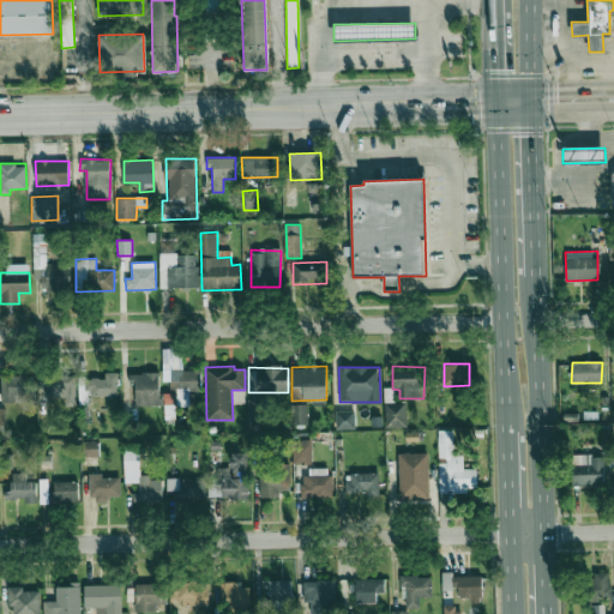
[(202,369),(175,369),(175,390),(200,390),(202,369)]
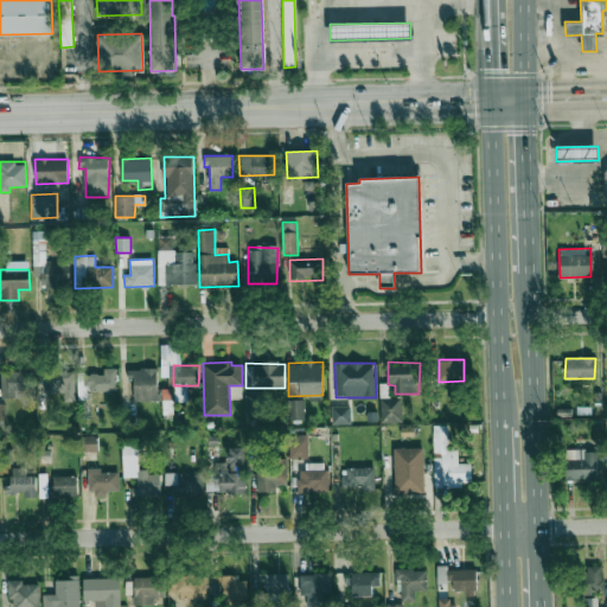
[(117,391),(116,368),(103,369),(103,374),(87,374),(87,391),(117,391)]
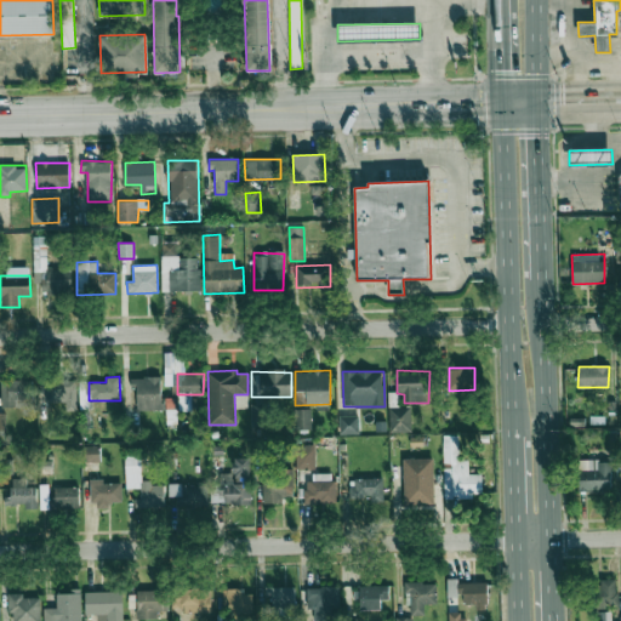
[(161,377),(130,377),(130,389),(137,389),(137,411),(161,410),(161,377)]
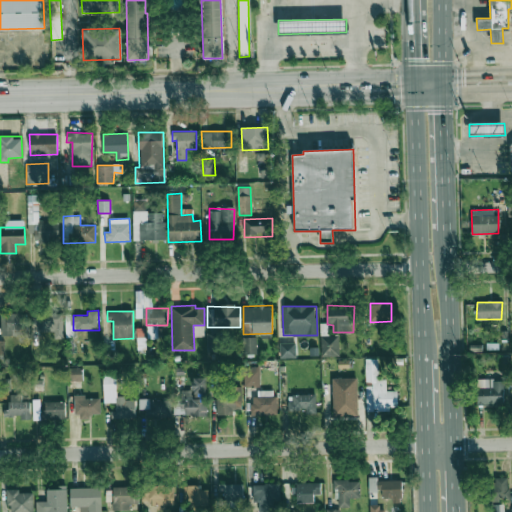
[(26,312),(0,313),(1,336),(27,335),(26,312)]
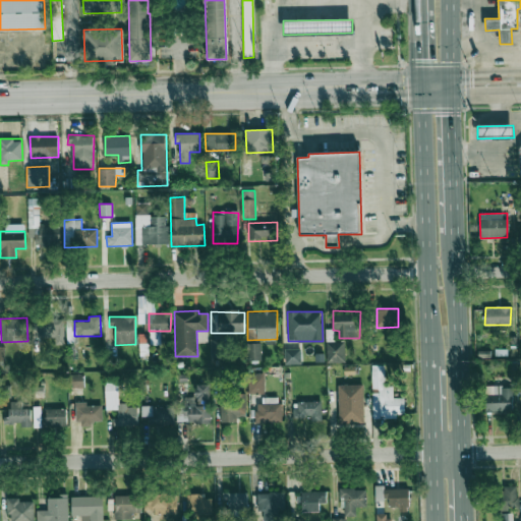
[(39,338),(55,338),(55,345),(65,345),(64,317),(38,319),(39,338)]
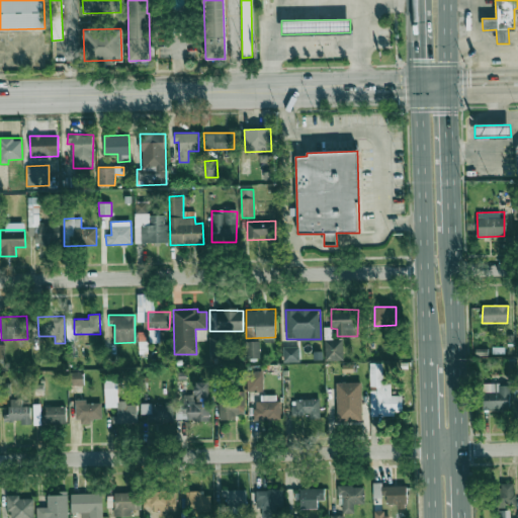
[(210,355),(223,355),(223,337),(209,337),(210,355)]
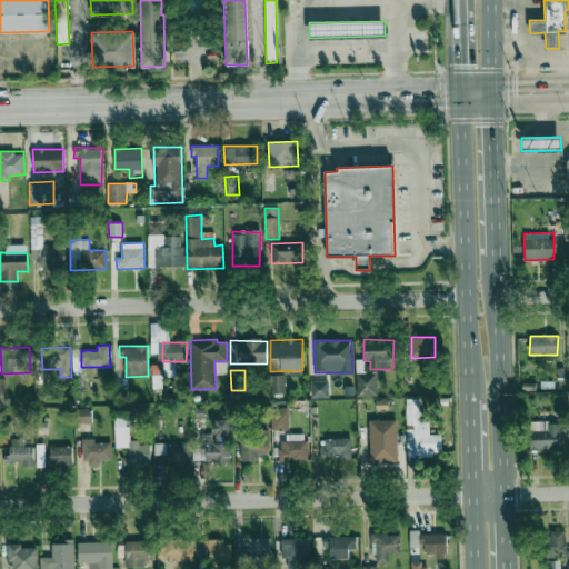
[(377,396),(377,373),(357,373),(357,396),(377,396)]
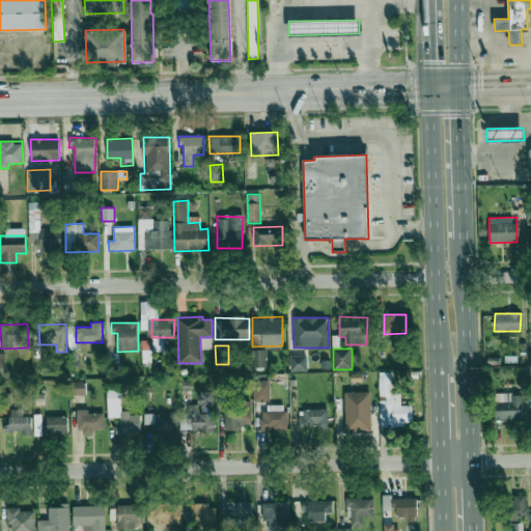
[(266,367),(267,350),(251,350),(251,366),(266,367)]
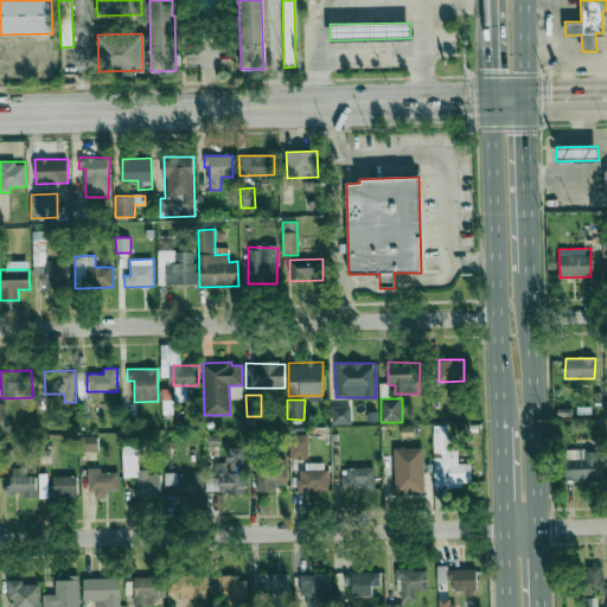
[(350,407),(332,407),(332,425),(350,425),(350,407)]
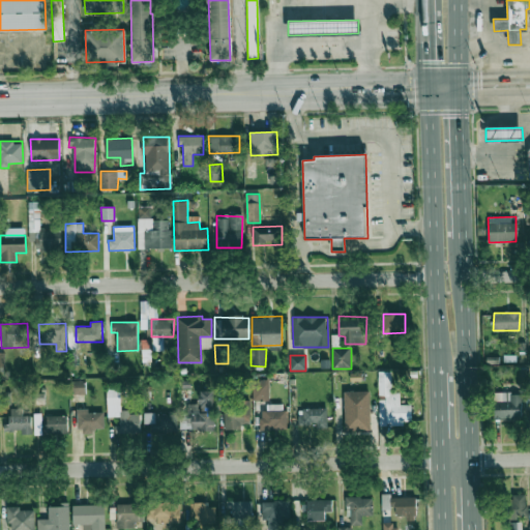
[(379,424),(412,423),(411,404),(400,405),(400,392),(392,392),(392,372),(378,372),(379,424)]
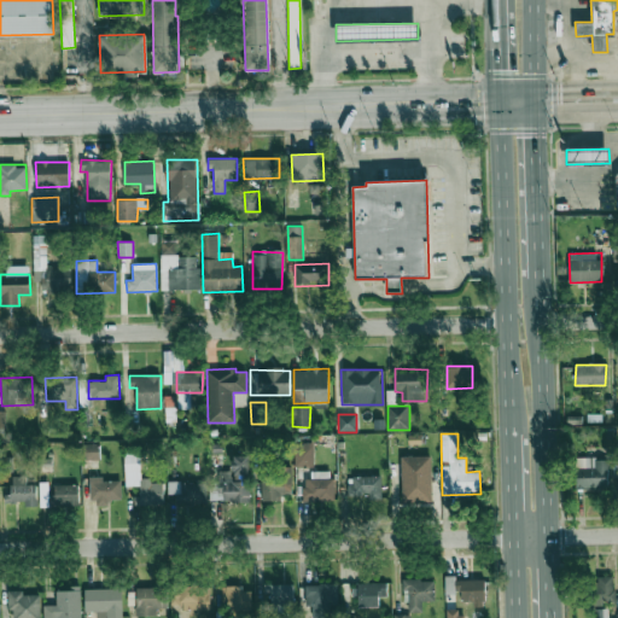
[(82,460),(100,459),(99,443),(82,444),(82,460)]
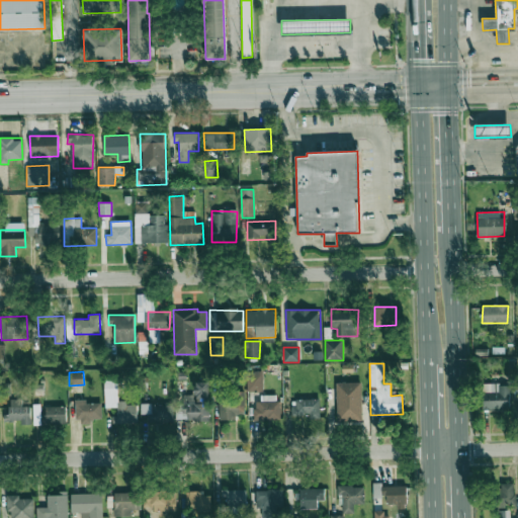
[(262,371),(246,371),(247,391),(263,391),(262,371)]
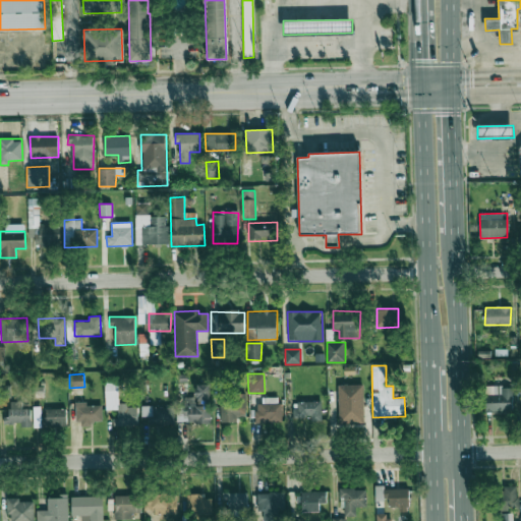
[(137,405),(119,405),(118,382),(105,382),(106,410),(118,409),(118,418),(113,418),(113,426),(137,425),(137,405)]
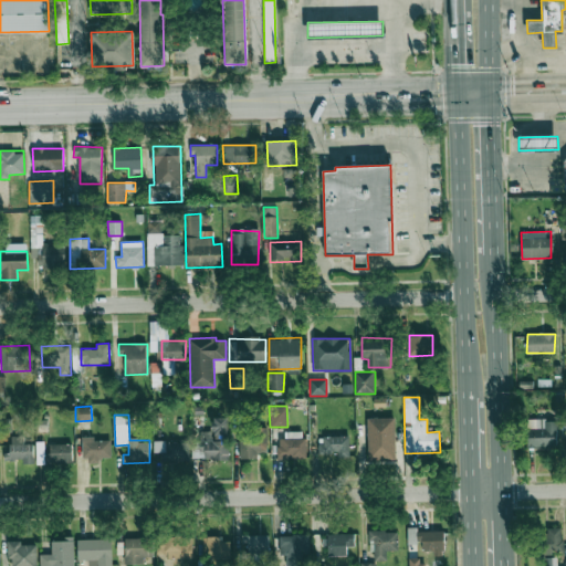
[(228,417),(212,417),(213,435),(228,433),(228,417)]
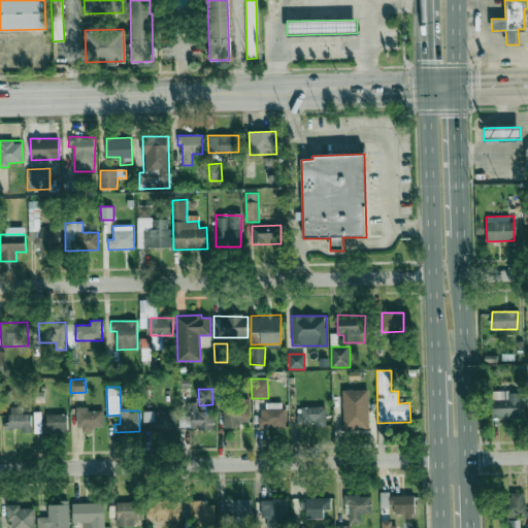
[(369,427),(368,390),(342,390),(343,427),(369,427)]
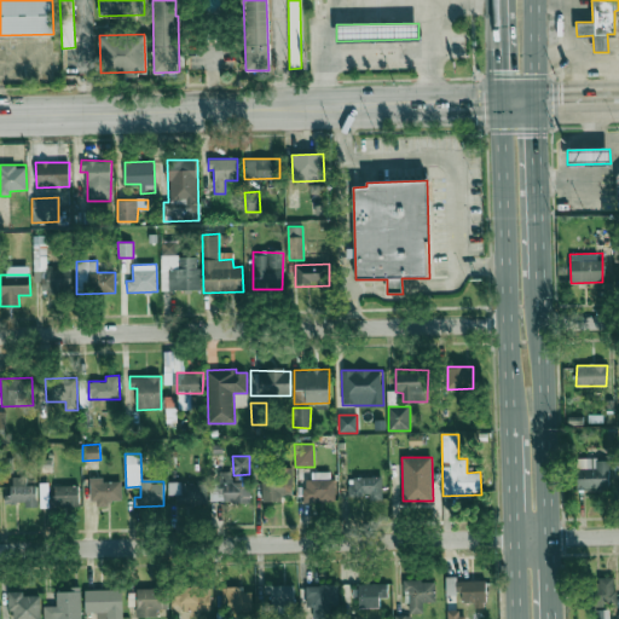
[(577,490),(611,490),(609,458),(577,460),(577,490)]
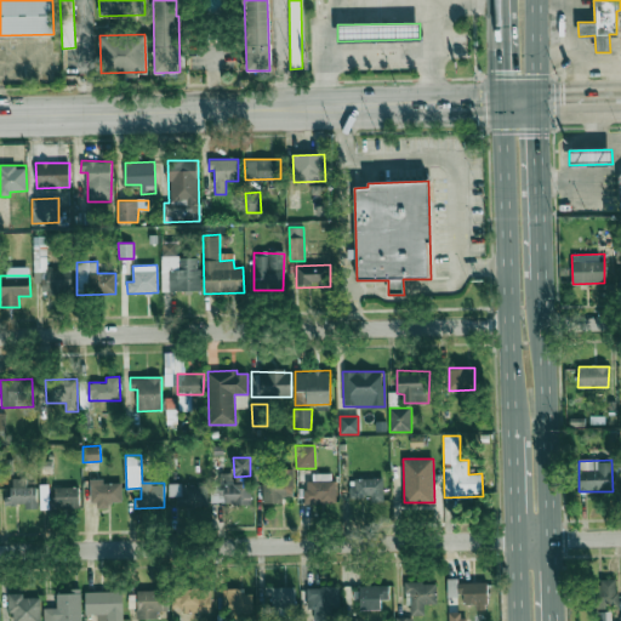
[(292,501),(294,466),(275,466),(275,478),(263,478),(262,501),(292,501)]
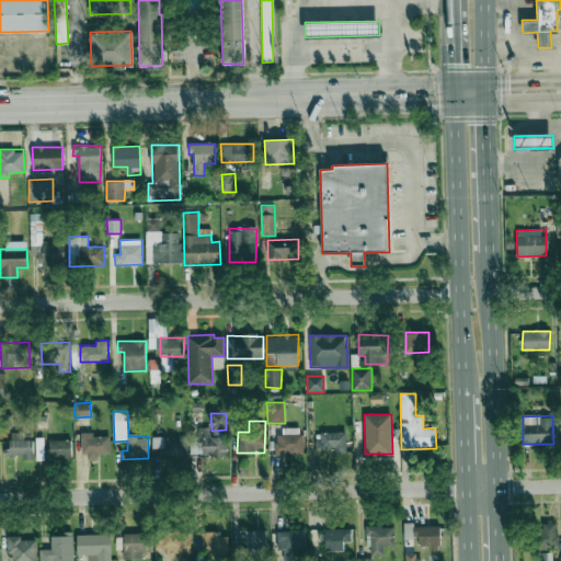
[(191,455),(227,455),(227,437),(210,437),(210,427),(198,427),(198,438),(191,438),(191,455)]
